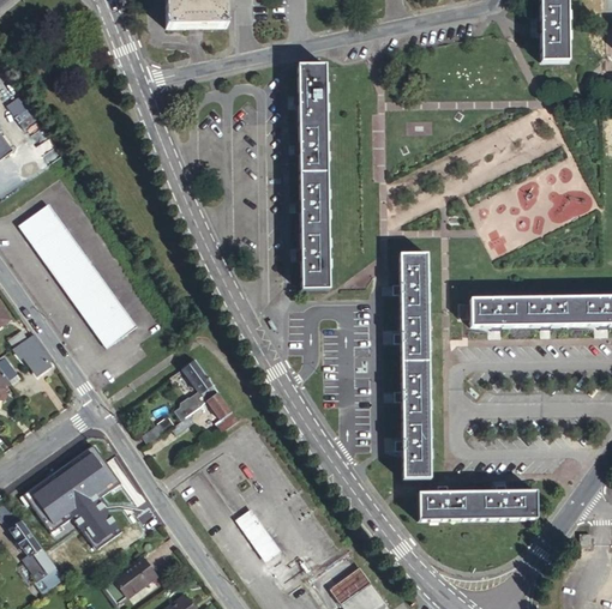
[(165,0),(166,30),(227,29),(226,0),(165,0)]
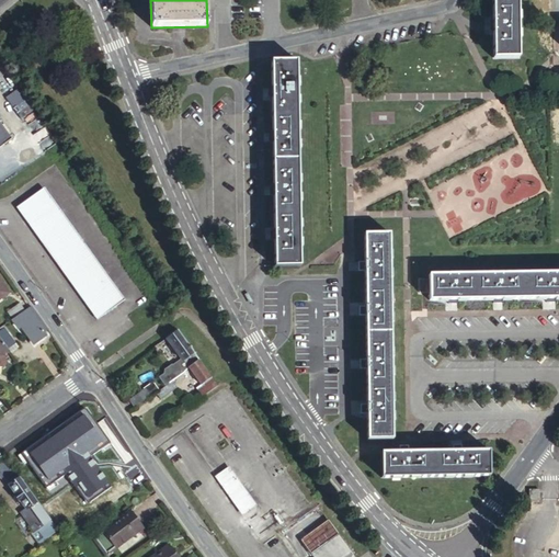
[(492,0),(493,22),(490,22),(490,30),(493,30),(494,57),(520,57),(518,0),(492,0)]
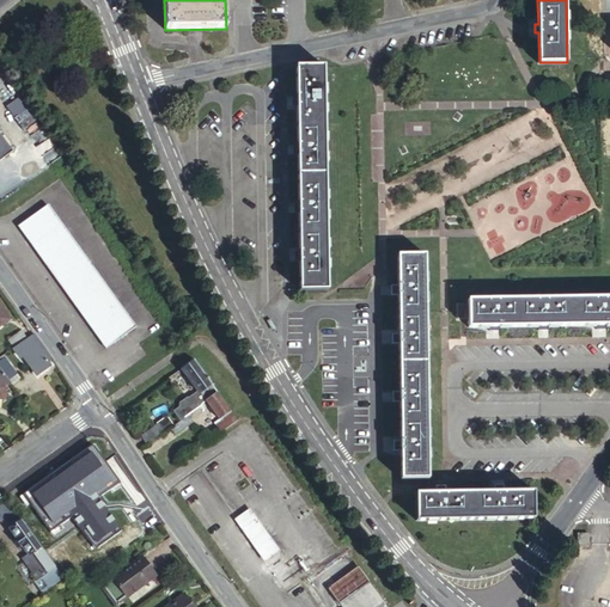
[(324,66),(297,66),(298,96),(293,96),(293,105),(298,105),(298,145),(294,145),(294,154),(298,153),(299,202),(296,202),(296,212),(299,212),(300,251),(297,251),(297,261),(300,261),(300,290),(329,289),(324,66)]
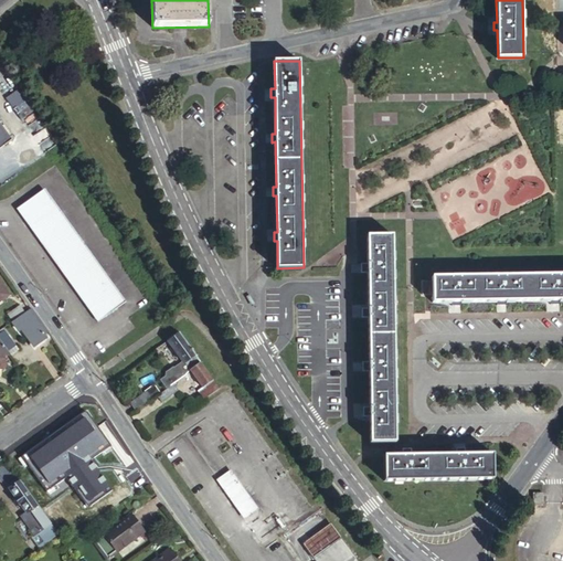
[(0,114),(0,144),(14,134),(0,114)]
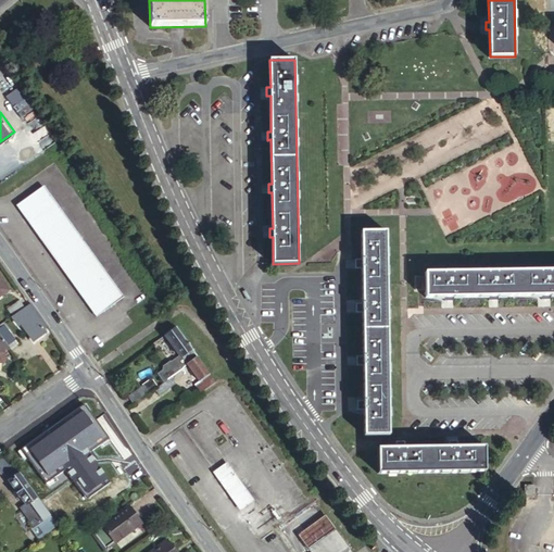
[(48,120),(36,128),(46,143),(58,135),(48,120)]
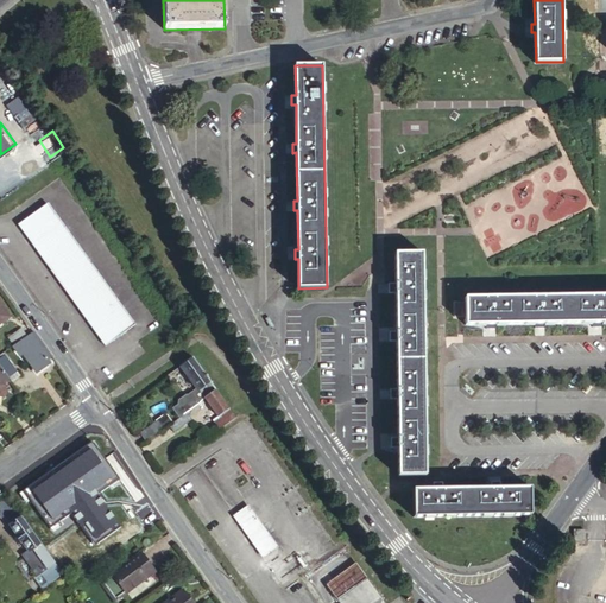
[(50,202),(26,219),(113,340),(137,322),(50,202)]
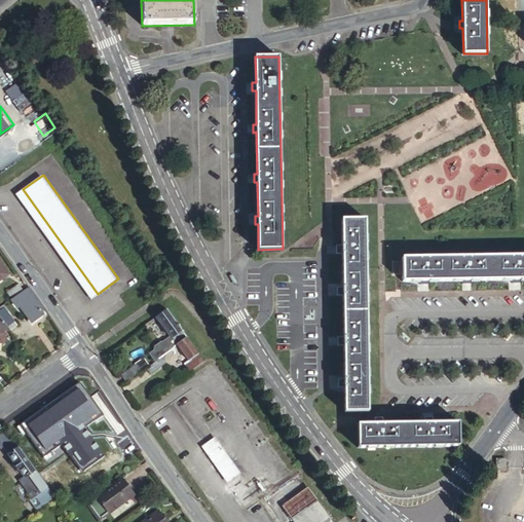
[(23,189),(19,192),(94,297),(98,294),(23,189)]
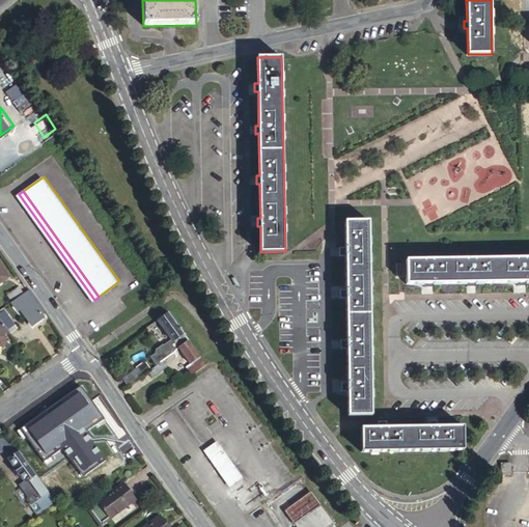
[(371,217),(347,217),(347,243),(344,243),(344,251),(347,251),(349,285),(345,285),(345,294),(349,294),(350,335),(345,336),(346,343),(350,343),(350,378),(346,378),(346,386),(351,386),(351,412),(374,412),(371,217)]
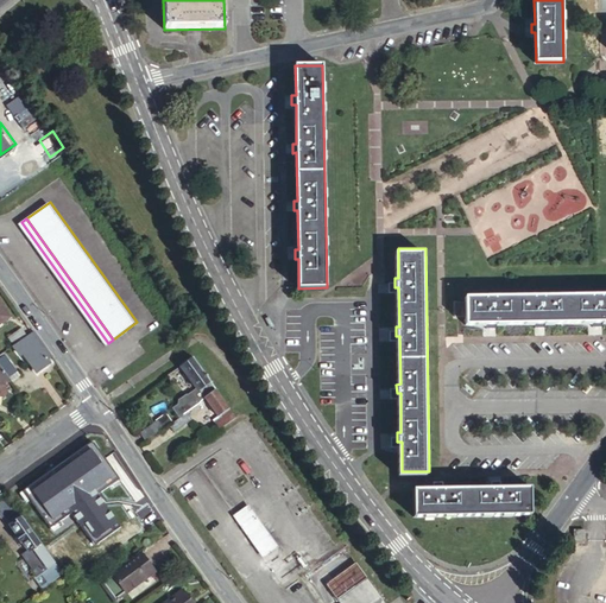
[(469,311),(469,319),(491,319),(491,323),(499,323),(499,319),(538,318),(538,323),(548,322),(548,318),(597,318),(597,322),(605,322),(605,317),(605,290),(469,292),(469,297),(469,311)]
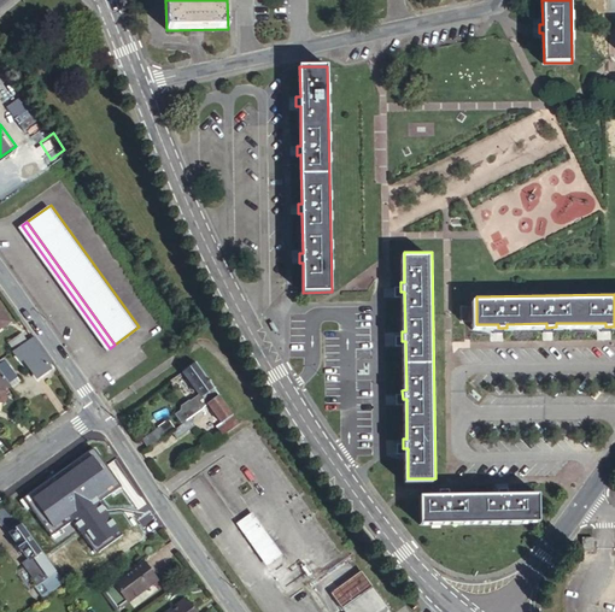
[(0,298),(0,327),(13,318),(0,298)]
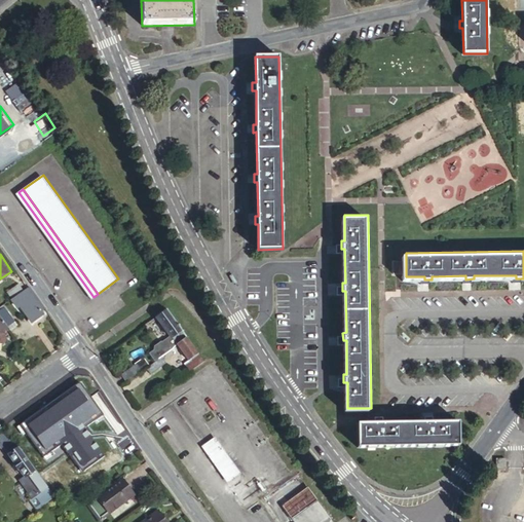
[(17,295),(28,288),(24,282),(13,289),(17,295)]
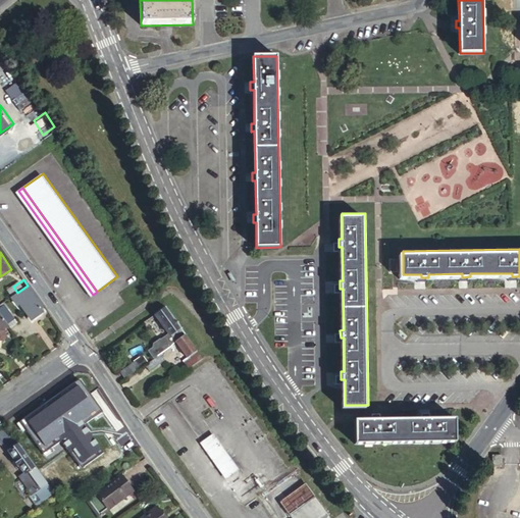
[(31,283),(28,286),(17,293),(16,297),(18,300),(23,300),(28,305),(32,307),(39,315),(48,309),(46,307),(50,304),(38,287),(35,289),(31,283)]
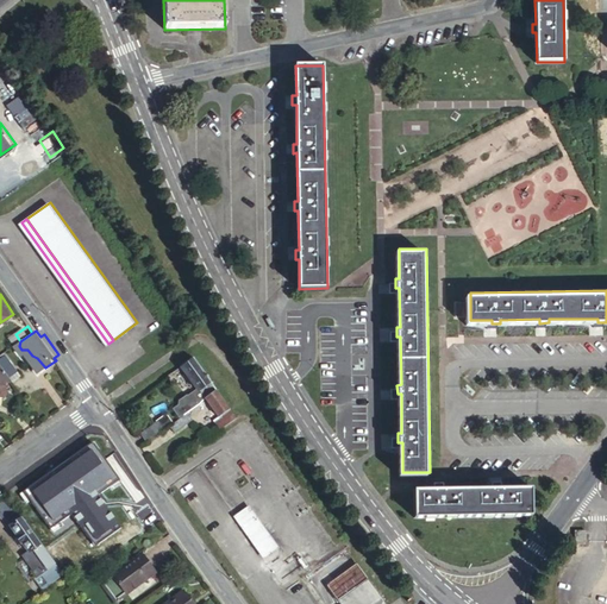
[(11,352),(4,358),(17,376),(18,375),(19,376),(25,372),(11,352)]
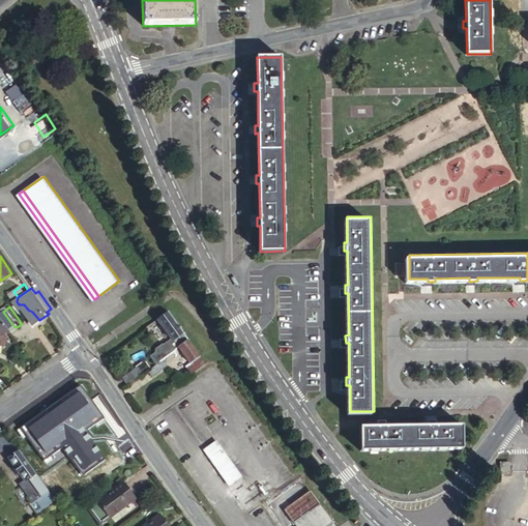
[(170,310),(159,317),(176,339),(180,345),(191,338),(170,310)]
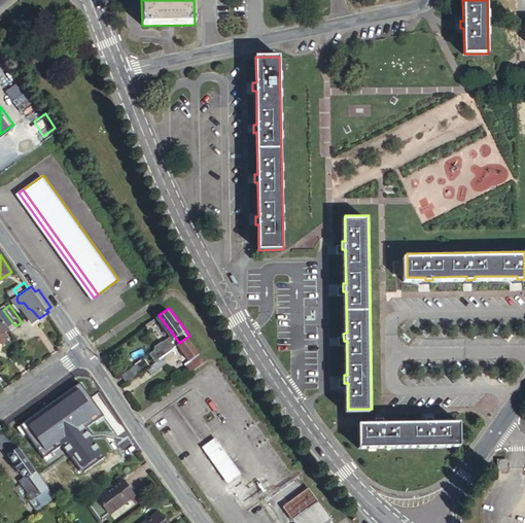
[(3,310),(0,311),(0,337),(2,336),(8,330),(14,326),(14,325),(3,310)]
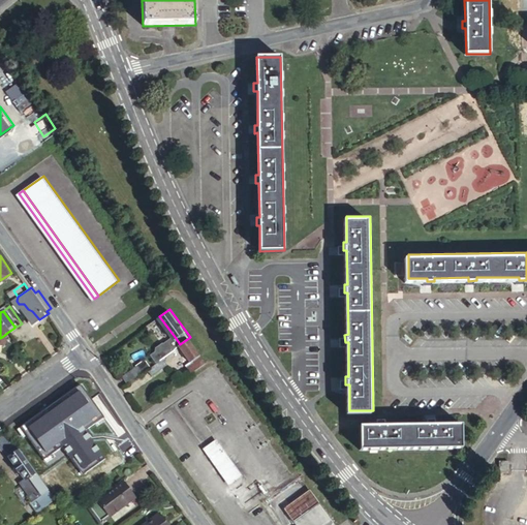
[(11,336),(8,332),(2,337),(5,341),(8,342),(11,340),(11,336)]
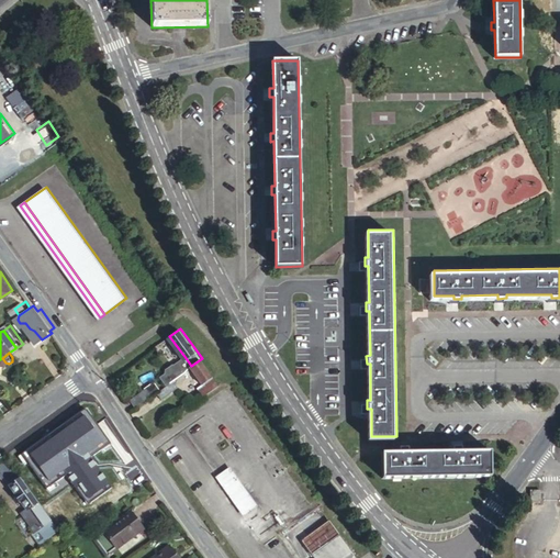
[(202,358),(191,366),(206,386),(198,392),(201,397),(221,383),(202,358)]
